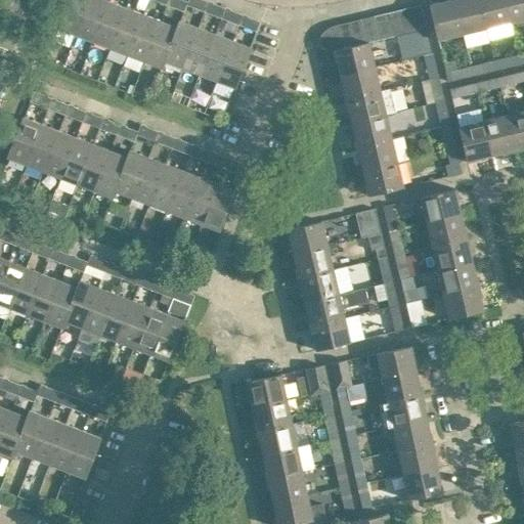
[(68,0),(57,27),(58,28),(75,34),(87,0),(68,0)]
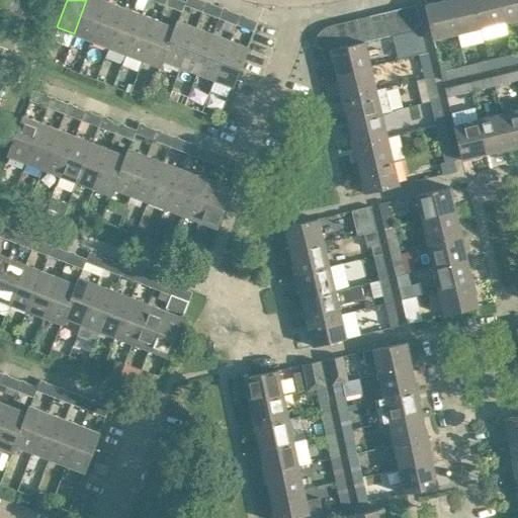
[(104,0),(86,0),(74,33),(91,39),(106,0),(104,0)]
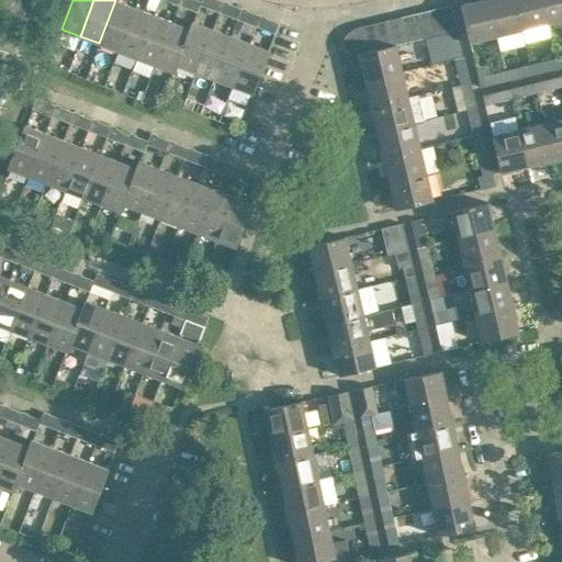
[(115,0),(99,43),(117,51),(134,8),(115,0)]
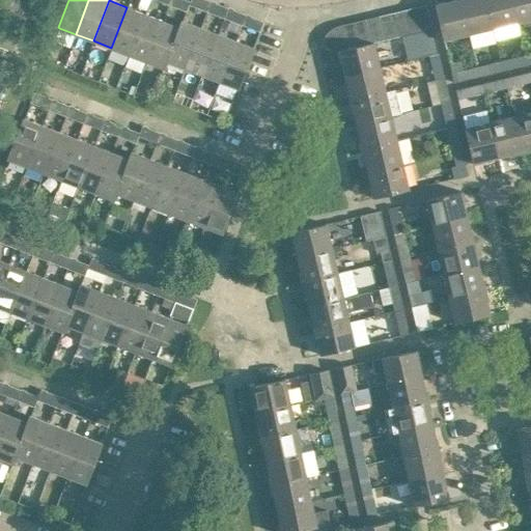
[(190,2),(186,0),(175,0),(173,6),(187,11),(190,2)]
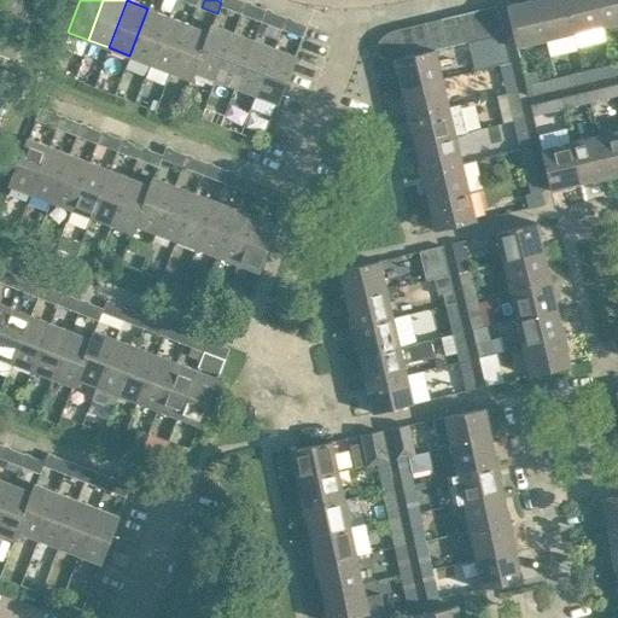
[(242,13),(245,3),(240,0),(229,0),(227,7),(242,13)]
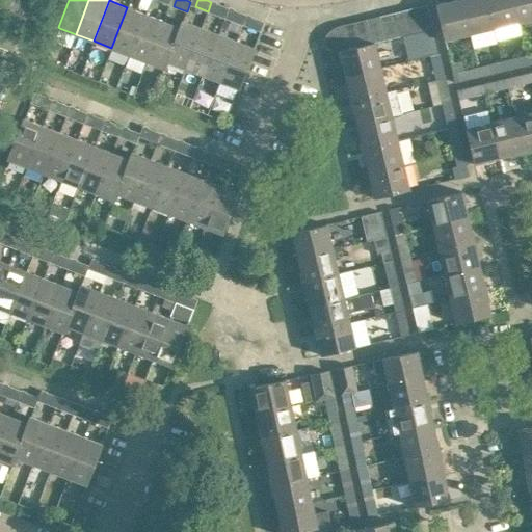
[(469,34),(459,0),(446,3),(446,2),(435,4),(445,41),(469,34)]
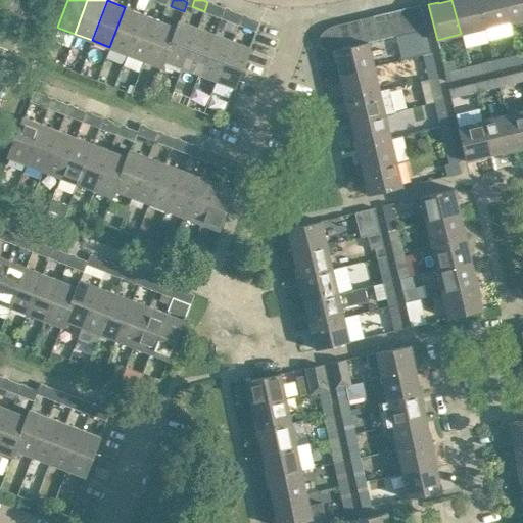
[(452,0),(461,34),(484,29),(477,0),(452,0)]
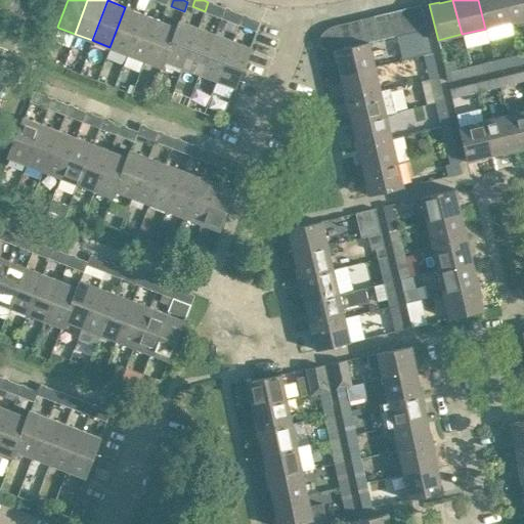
[(478,0),(485,29),(510,23),(504,0),(478,0)]
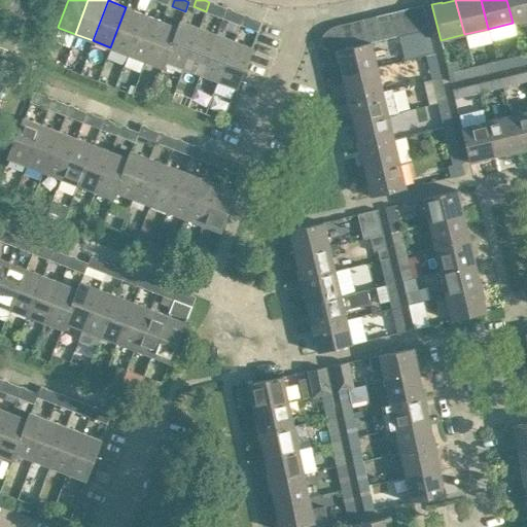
[(526,0),(506,0),(513,23),(526,19),(526,0)]
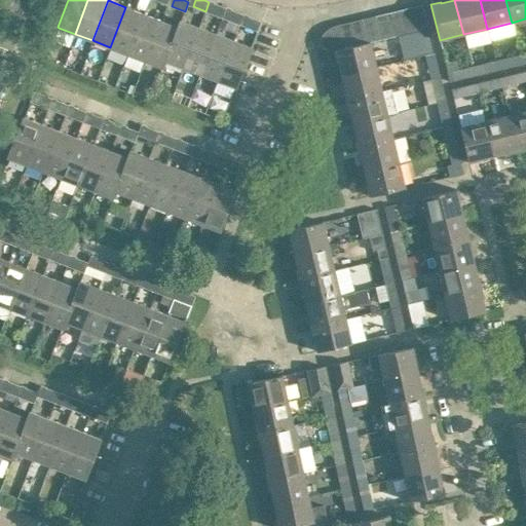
[(223,17),(226,8),(214,3),(211,13),(223,17)]
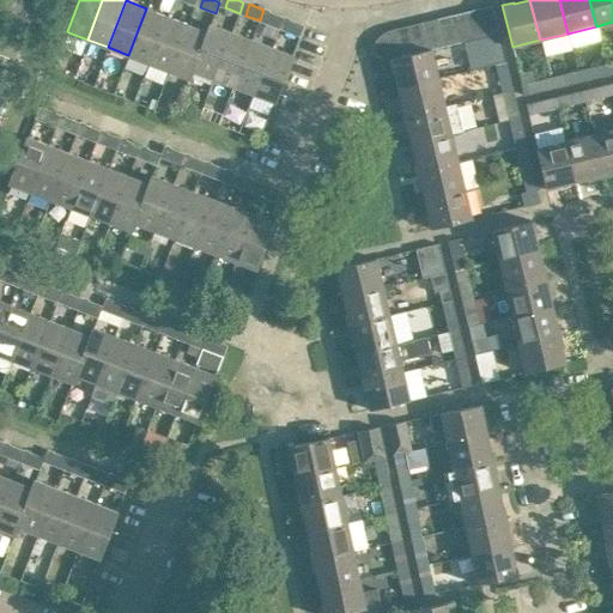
[(485,36),(499,32),(492,5),(478,8),(485,36)]
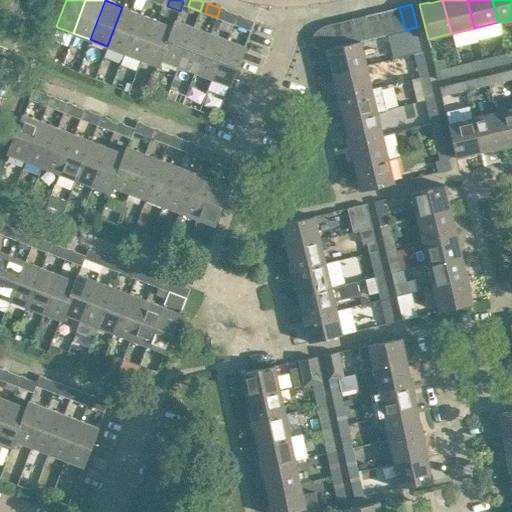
[(124,52),(139,13),(122,7),(107,46),(124,52)]
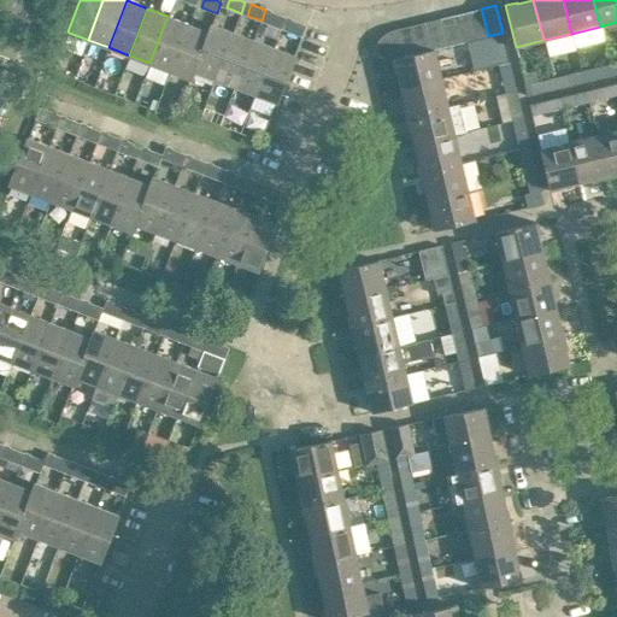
[(468,12),(474,40),(488,36),(481,9),(468,12)]
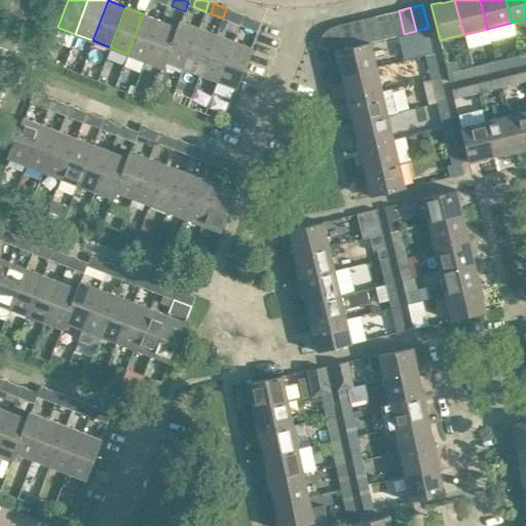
[(239,25),(243,15),(231,10),(227,20),(239,25)]
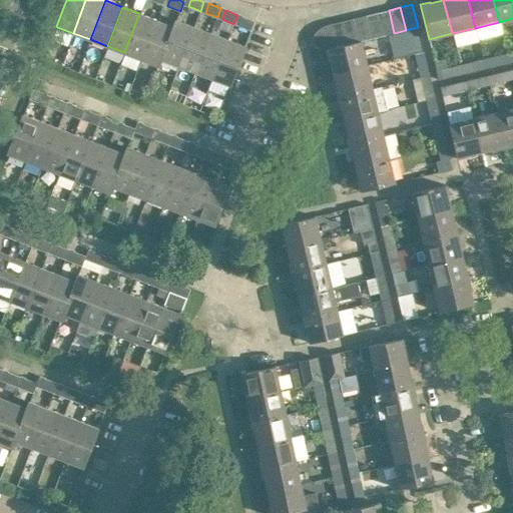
[(389,10),(377,13),(382,36),(394,33),(389,10)]
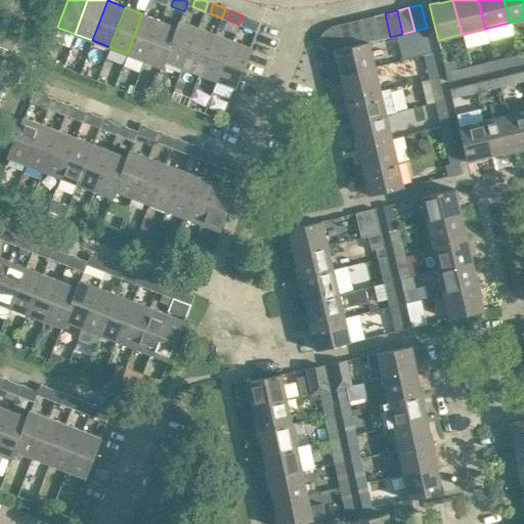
[(144,60),(160,20),(142,13),(127,53),(144,60)]
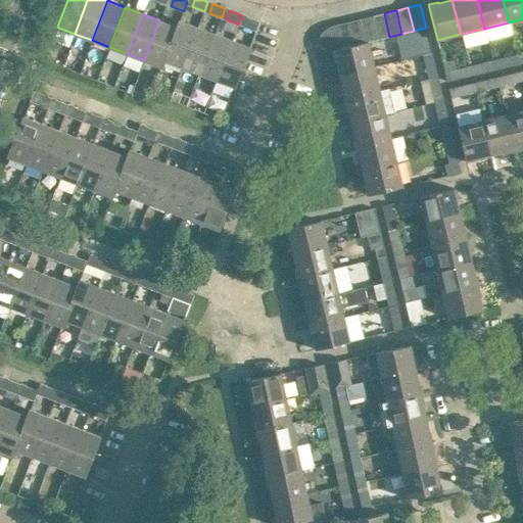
[(384,13),(372,16),(378,40),(389,37),(384,13)]
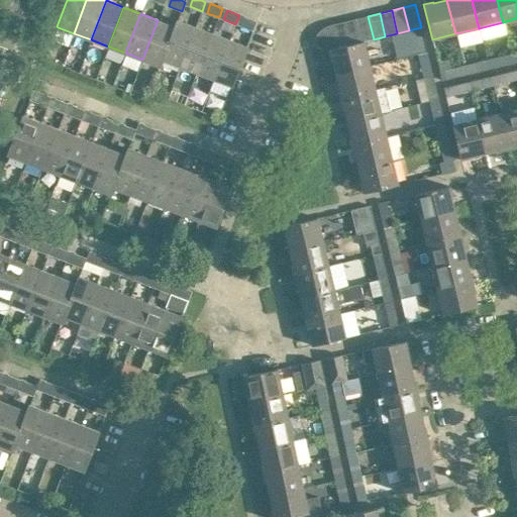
[(256,21),(244,16),(240,26),(252,30),(256,21)]
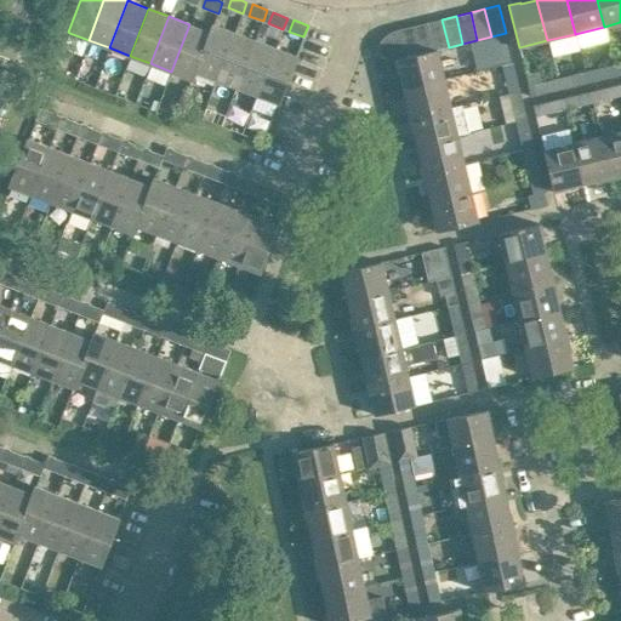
[(442,20),(427,22),(434,51),(437,51),(449,47),(442,20)]
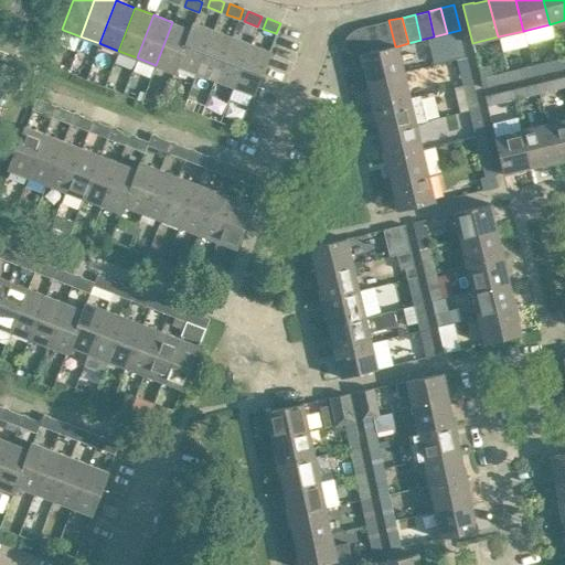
[(382,49),(395,46),(388,20),(376,23),(382,49)]
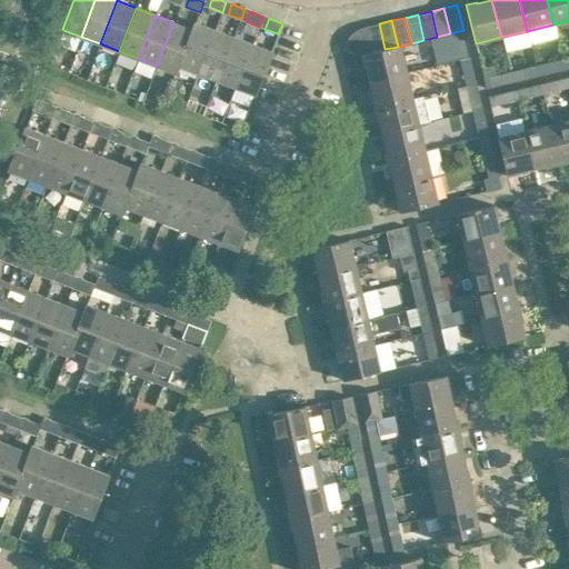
[(179,66),(191,29),(173,22),(157,66),(177,73),(179,66)]
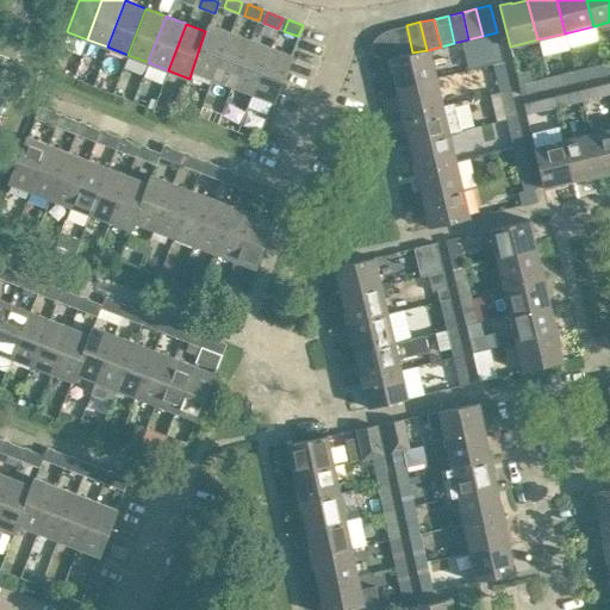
[(212,78),(229,31),(209,24),(205,31),(192,70),(212,78)]
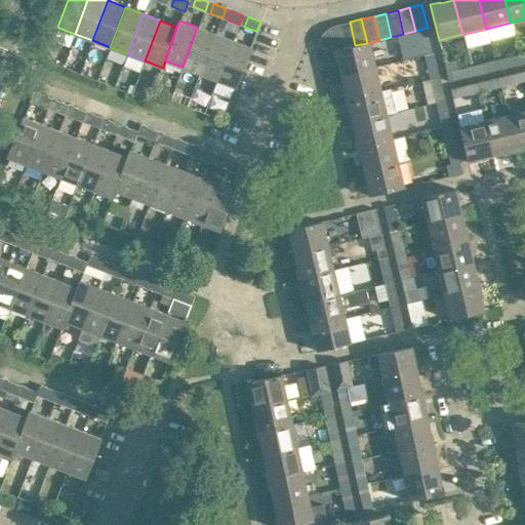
[(355,45),(350,22),(337,25),(342,49),(355,45)]
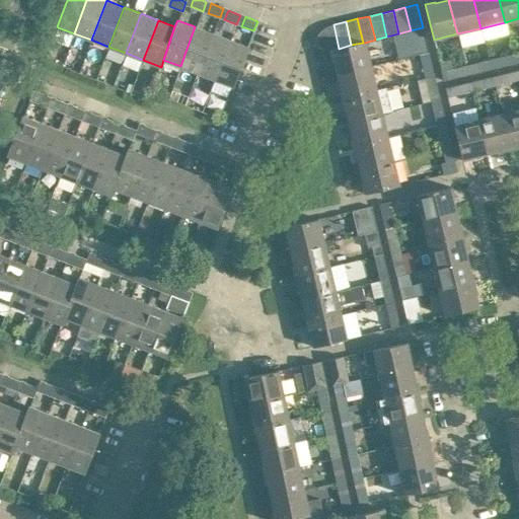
[(338,75),(370,67),(365,43),(363,43),(351,45),(339,49),(334,24),(329,25),(327,26),(324,28),(322,29),(321,30),(320,32),(318,33),(317,35),(316,36),(316,39),(315,41),(315,43),(314,45),(314,47),(321,49),(325,62),(334,60),(338,75)]
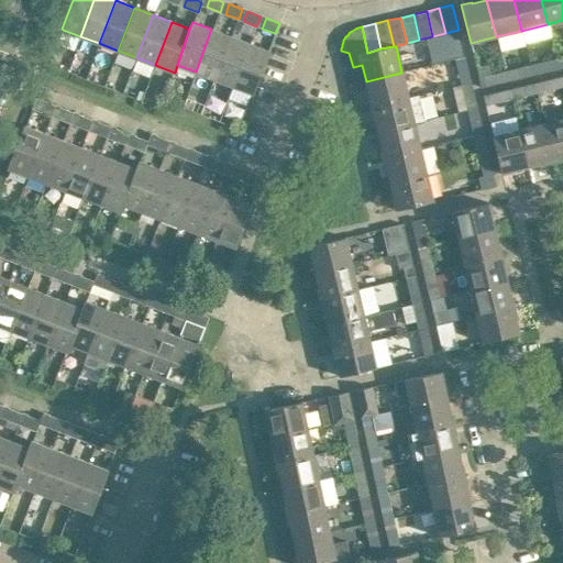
[(214,79),(231,36),(211,29),(196,72),(214,79)]
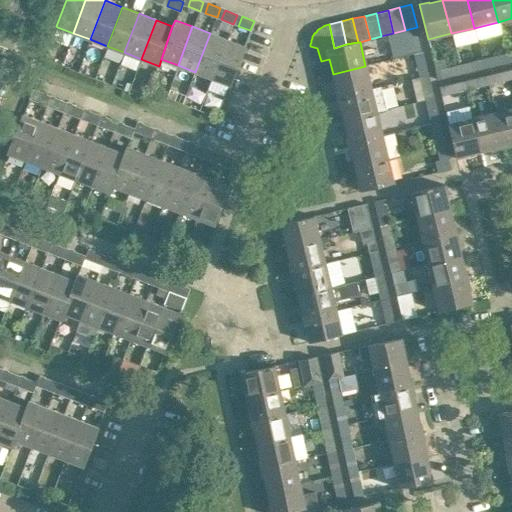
[(212,79),(227,39),(210,33),(195,72),(212,79)]
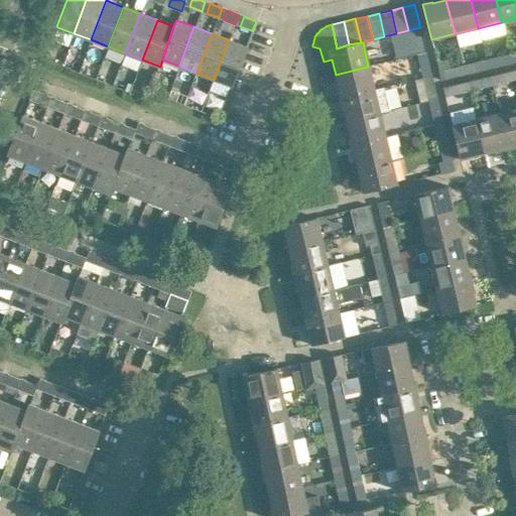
[(414,40),(417,54),(426,52),(423,38),(414,40)]
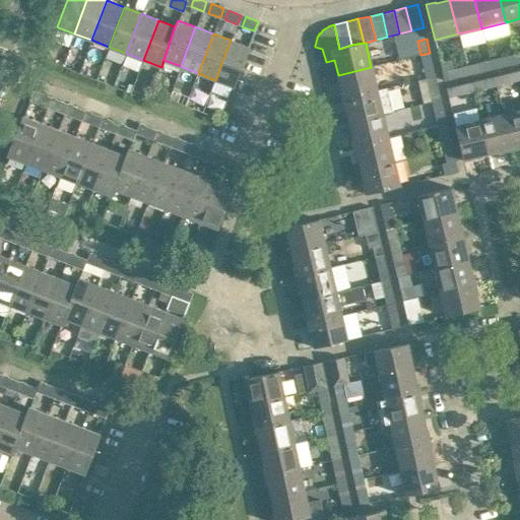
[(233,86),(248,47),(231,40),(215,80),(233,86)]
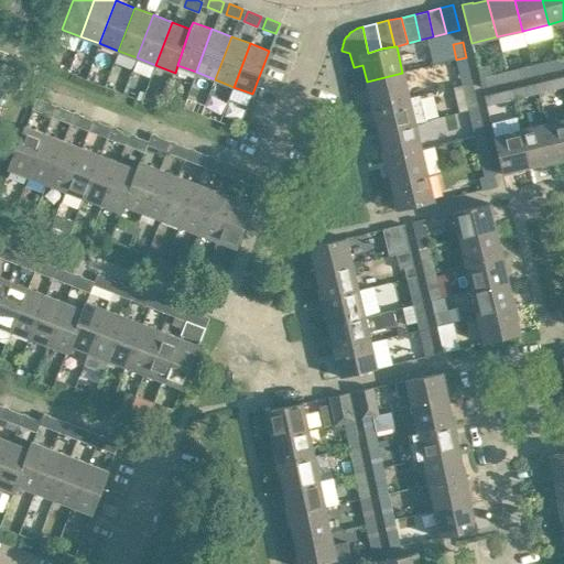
[(459,75),(469,73),(466,57),(456,60),(459,75)]
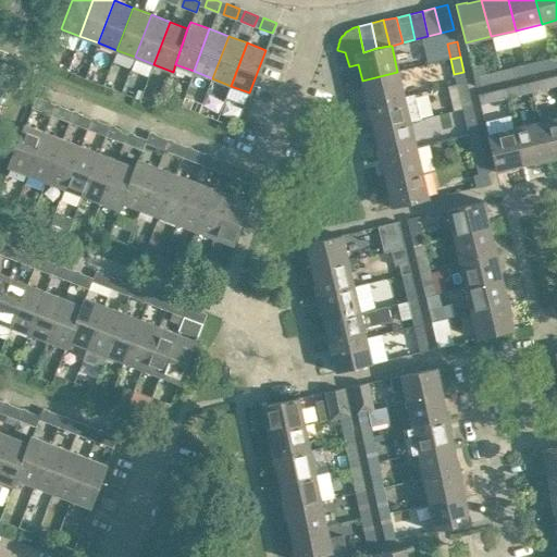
[(552,67),(549,59),(535,62),(537,72),(552,67)]
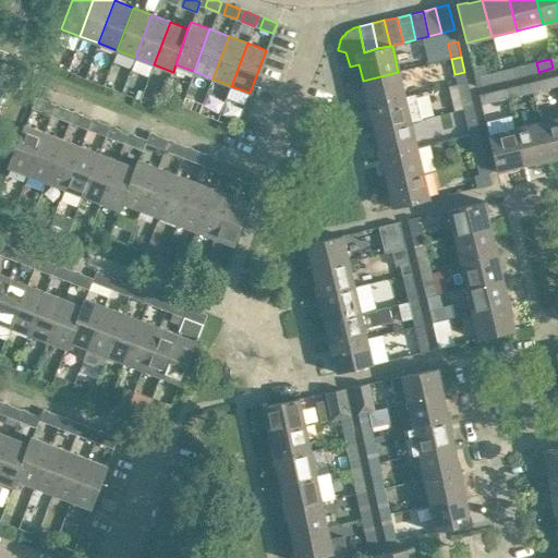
[(500,71),(501,80),(517,76),(516,68),(500,71)]
